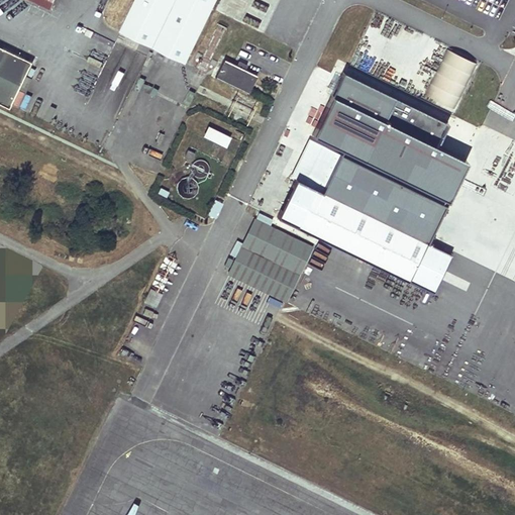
[(33,0),(54,8),(58,0),(33,0)]
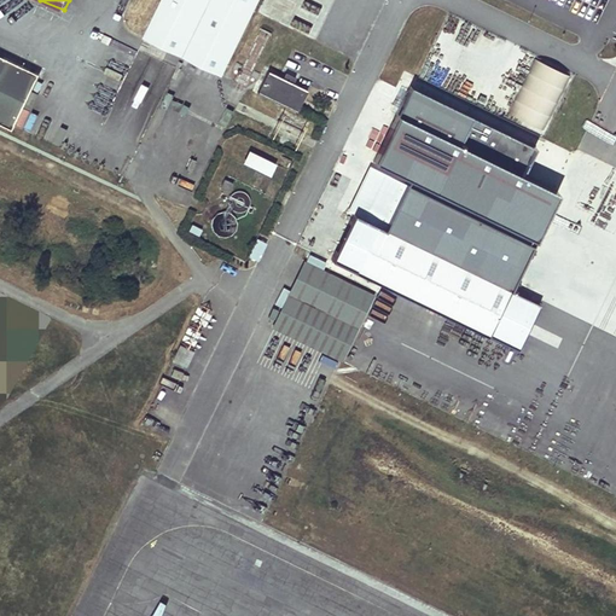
[(259,0),(158,0),(140,39),(221,79),(259,0)]
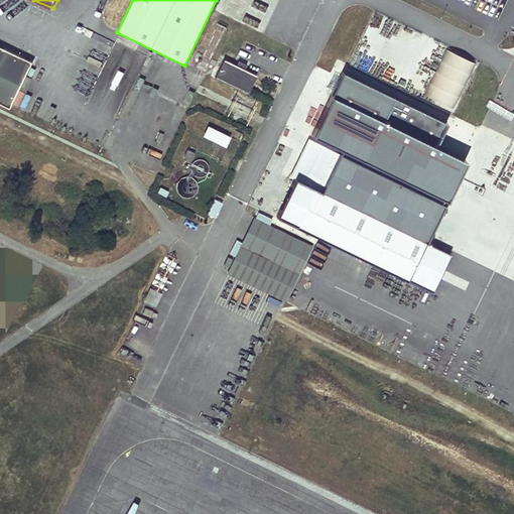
[(34,63),(0,46),(0,102),(13,109),(34,63)]
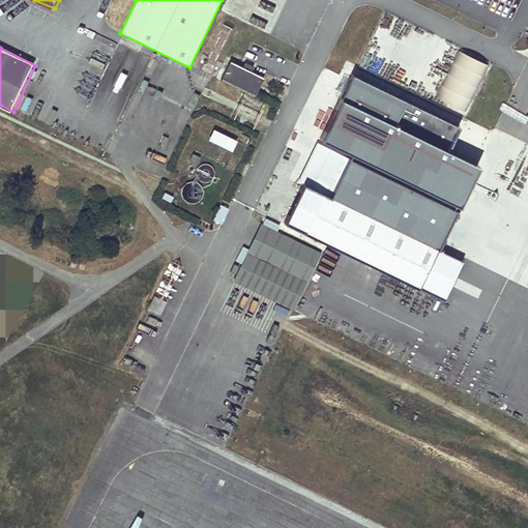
[(470,113),(490,64),(459,52),(438,99),(470,113)]
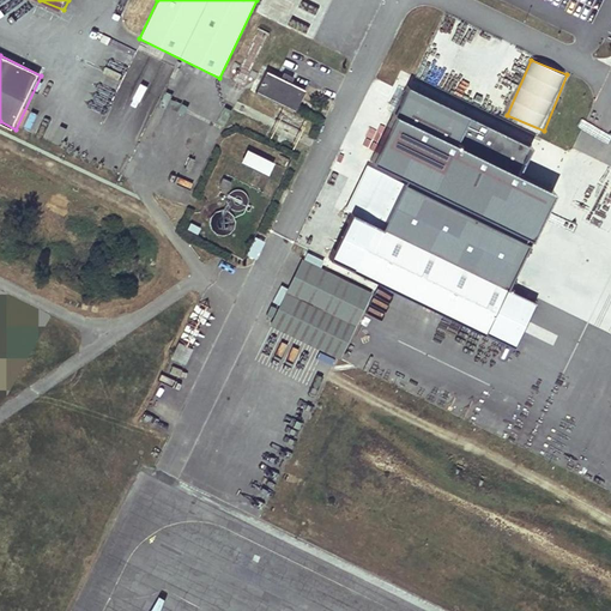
[(297,112),(307,90),(267,72),(258,94),(297,112)]
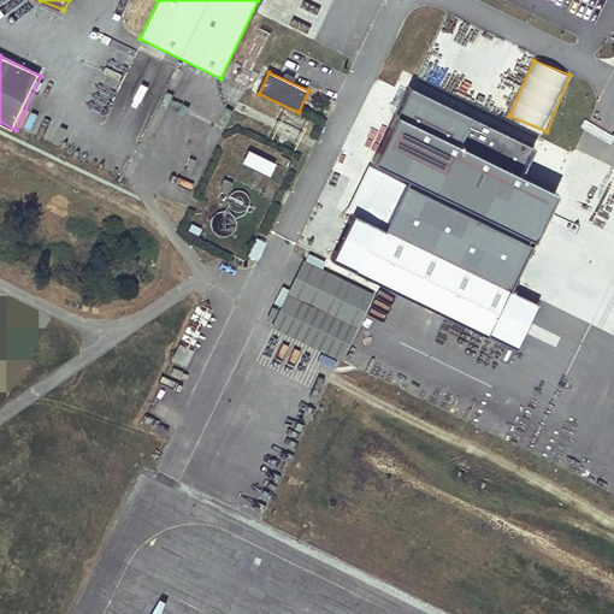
[(412,92),(331,260),(518,348),(538,305),(509,290),(556,193),(520,176),(533,149),(412,92)]
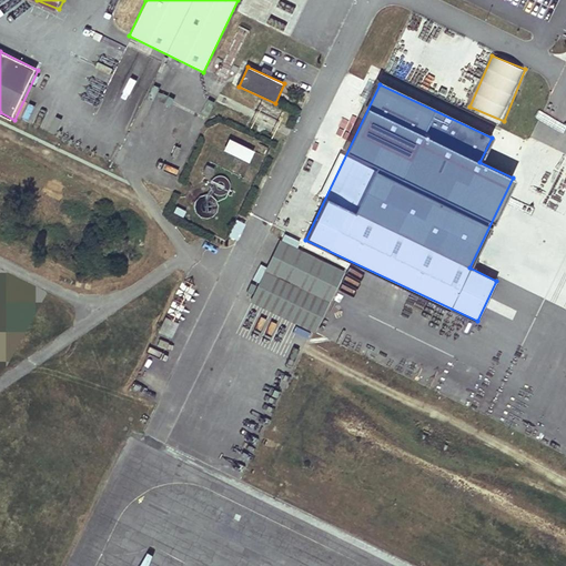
[(265,114),(263,121),(276,125),(279,119),(265,114)]
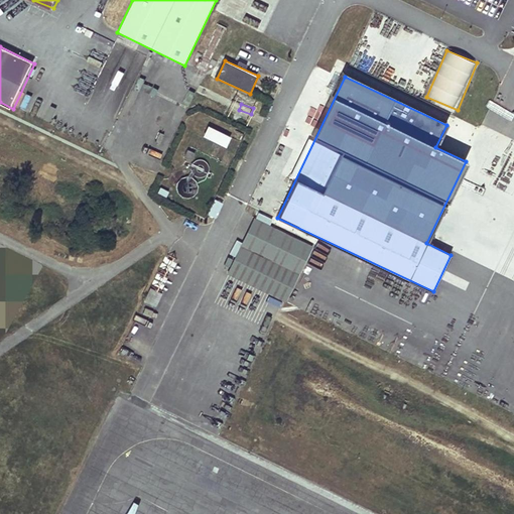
[(209,127),(204,138),(229,147),(233,136),(209,127)]
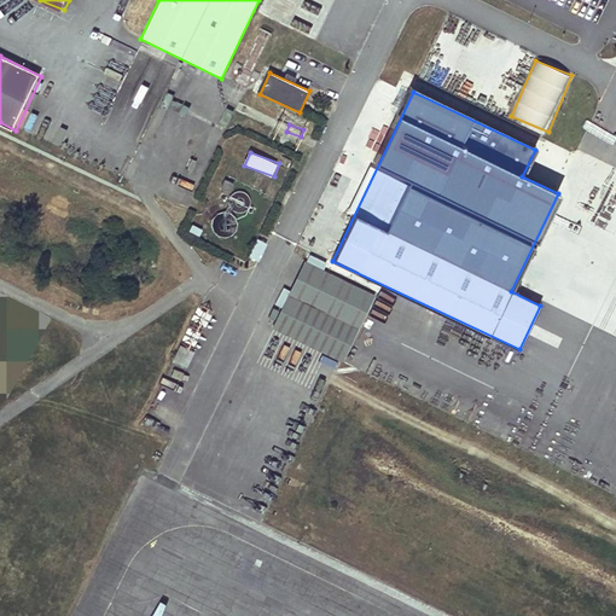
[(615,168),(602,164),(599,170),(615,174),(615,168)]
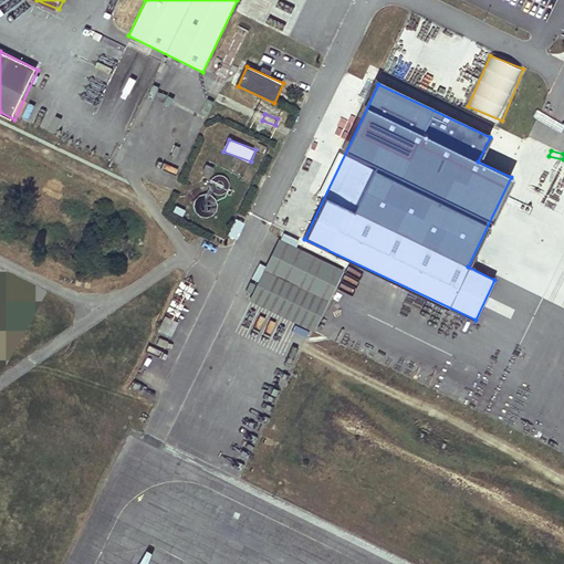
[(215,215),(218,201),(204,198),(200,211),(215,215)]
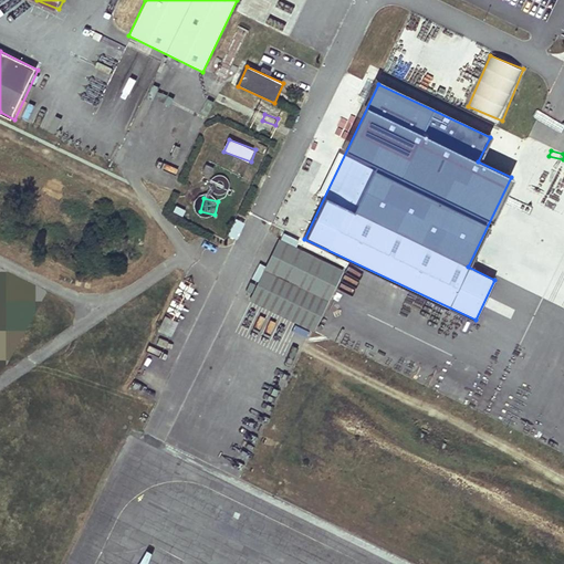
[(178,207),(175,213),(185,217),(187,210),(178,207)]
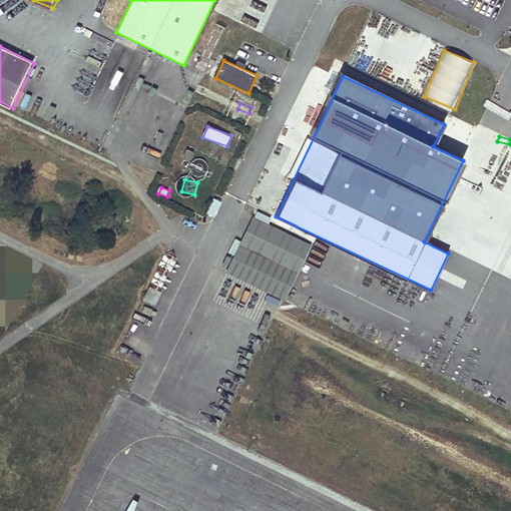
[(214,198),(207,213),(216,217),(223,202),(214,198)]
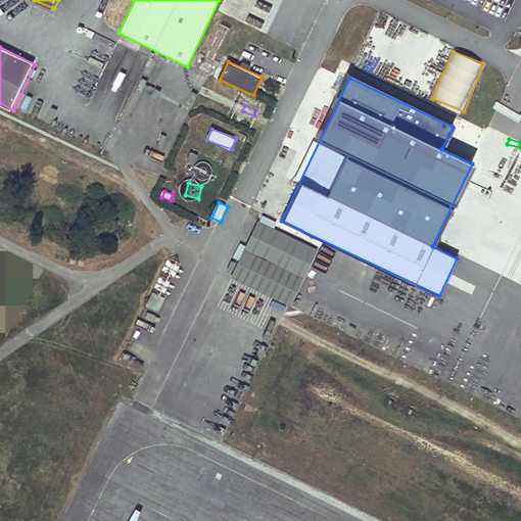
[(290,306),(318,250),(259,222),(232,278),(290,306)]
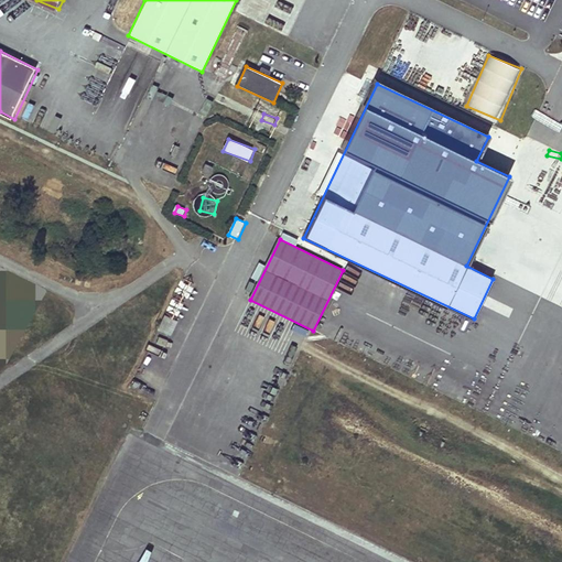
[(172,337),(179,322),(165,316),(159,332),(172,337)]
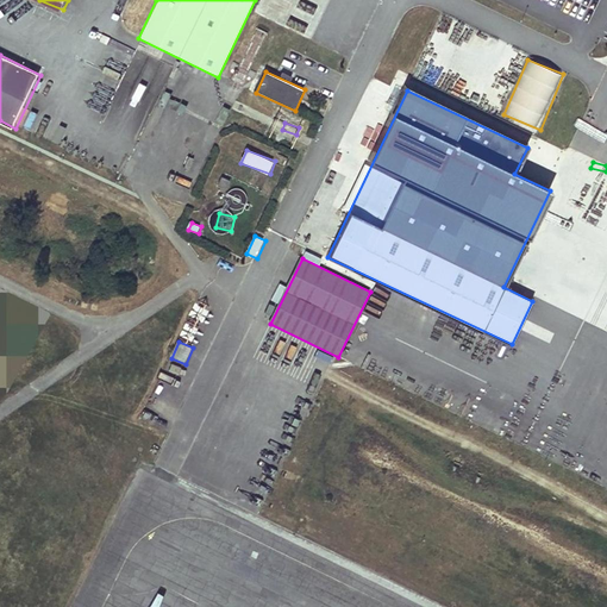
[(373,374),(380,356),(365,350),(358,367),(373,374)]
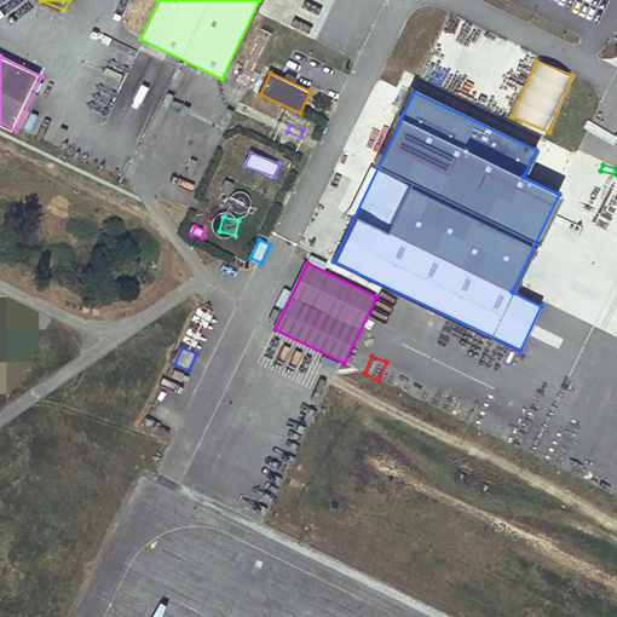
[(431,404),(442,409),(448,393),(438,388),(431,404)]
